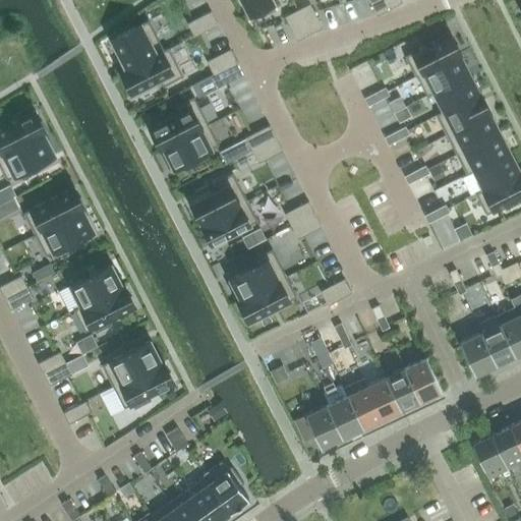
[(272,0),(240,0),(248,15),(274,3),(272,0)]
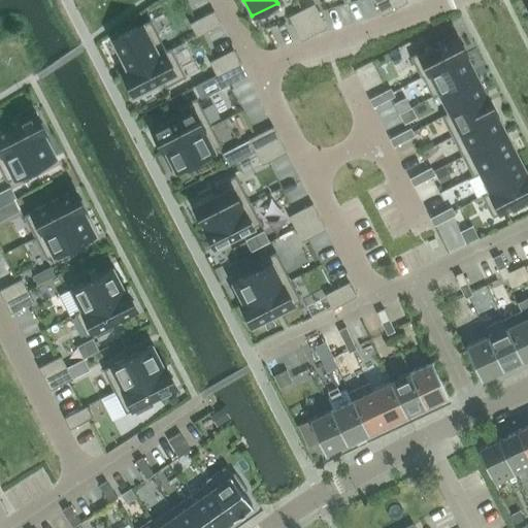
[(395,9),(390,0),(374,0),(383,15),(395,9)]
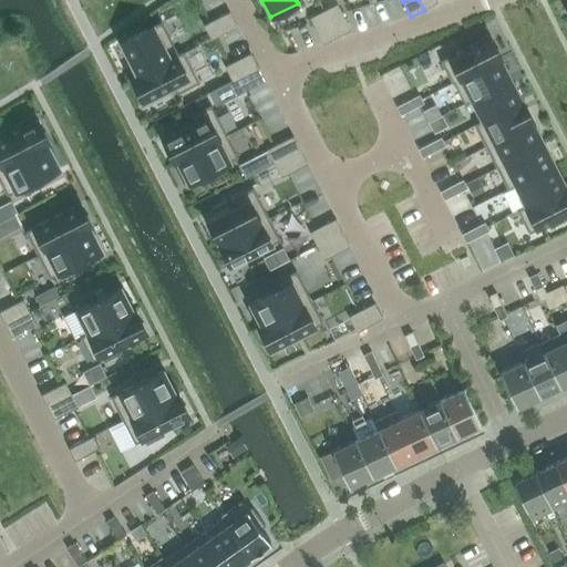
[(419,0),(424,10),(436,3),(434,0),(419,0)]
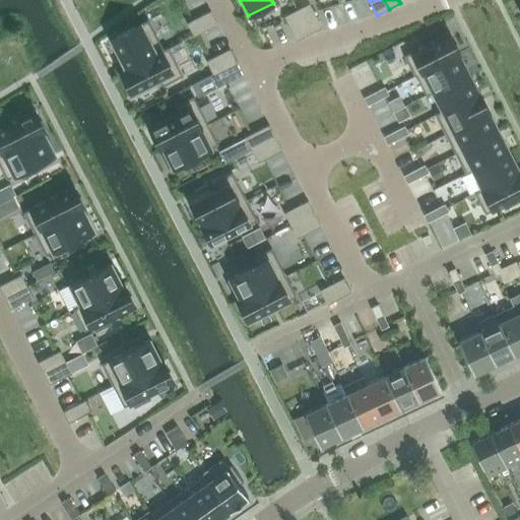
[(309,34),(321,28),(309,5),(298,11),(309,34)]
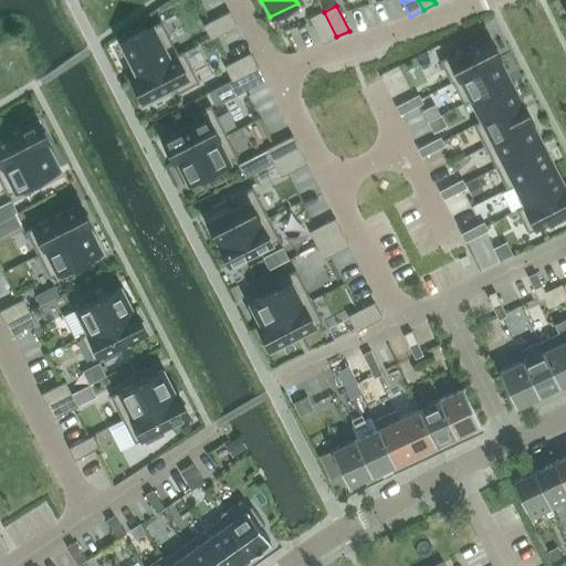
[(202,22),(211,39),(237,25),(228,9),(202,22)]
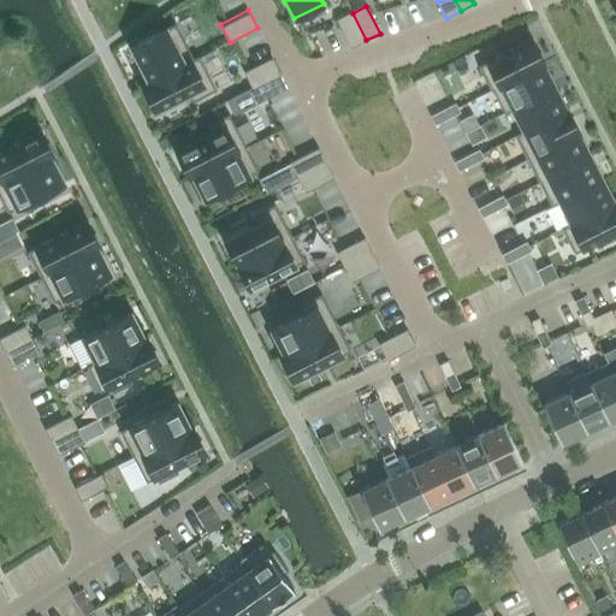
[(366,40),(353,13),(338,21),(353,47),(366,40)]
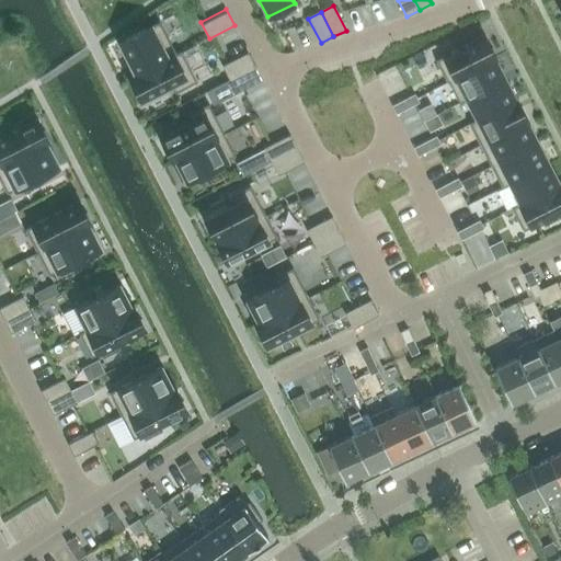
[(176,55),(176,54),(160,22),(119,43),(136,75),(136,76),(176,55)]
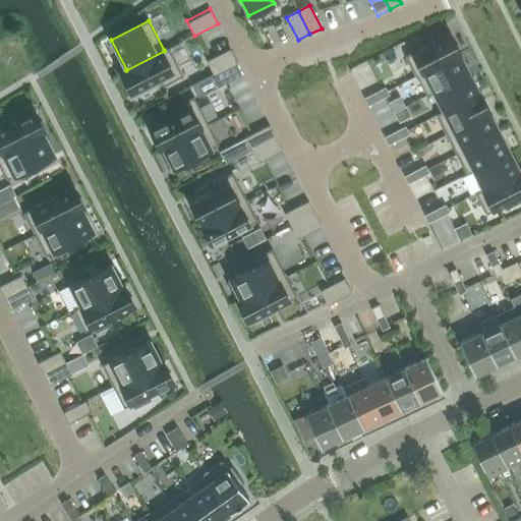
[(450,34),(437,40),(436,40),(435,40),(435,41),(431,43),(431,42),(429,43),(430,43),(424,46),(423,46),(423,47),(419,49),(419,48),(417,49),(418,49),(405,56),(415,76),(460,54),(459,51),(458,50),(456,46),(456,45),(455,45),(454,43),(455,43),(454,42),(452,38),(452,37),(451,37),(450,34)]
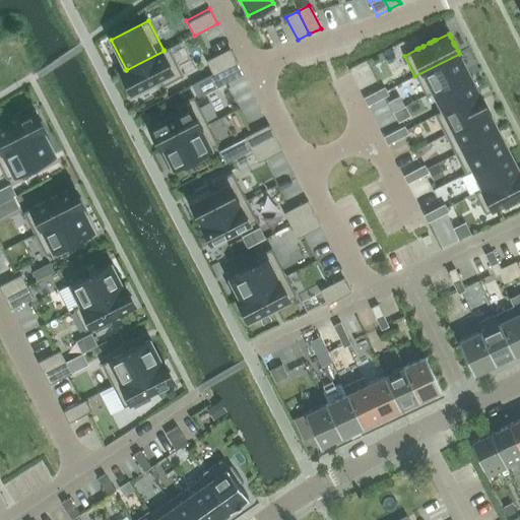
[(126,70),(126,69),(121,72),(132,93),(158,79),(163,86),(183,76),(169,48),(164,50),(164,51),(126,70)]
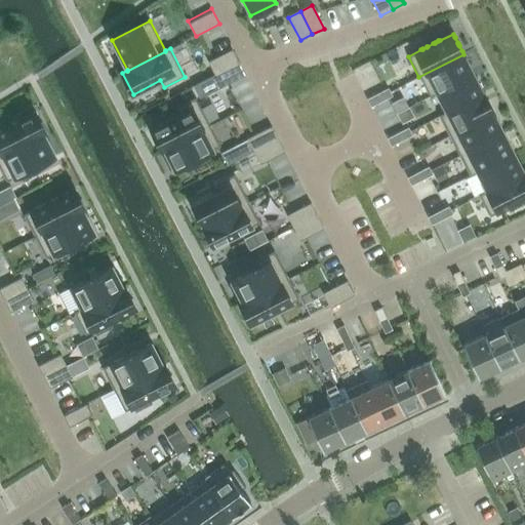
[(239,63),(233,50),(210,63),(215,74),(239,63)]
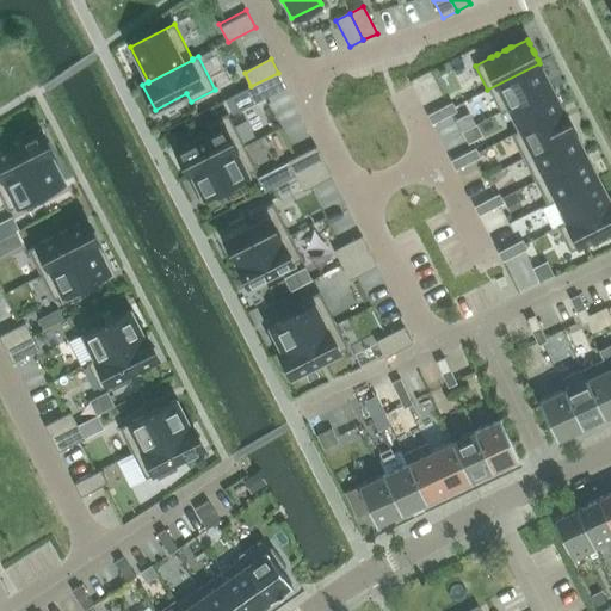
[(508,107),(550,86),(545,78),(547,78),(545,76),(543,73),(543,72),(543,71),(542,71),(539,65),(539,63),(487,90),(488,91),(489,91),(500,113),(508,109),(508,107)]
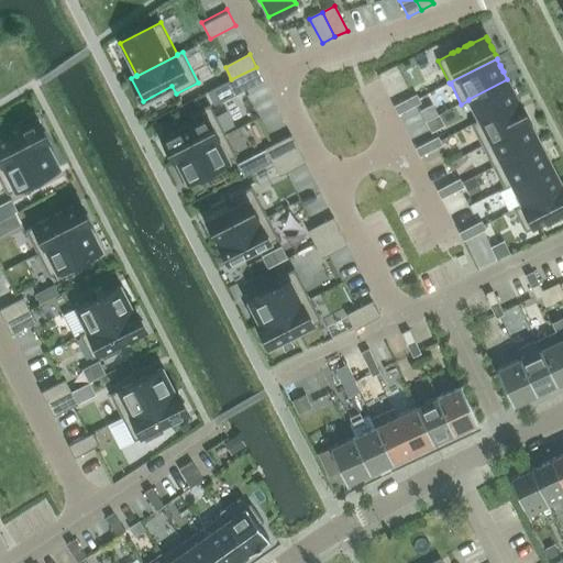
[(263,79),(256,67),(231,79),(238,92),(263,79)]
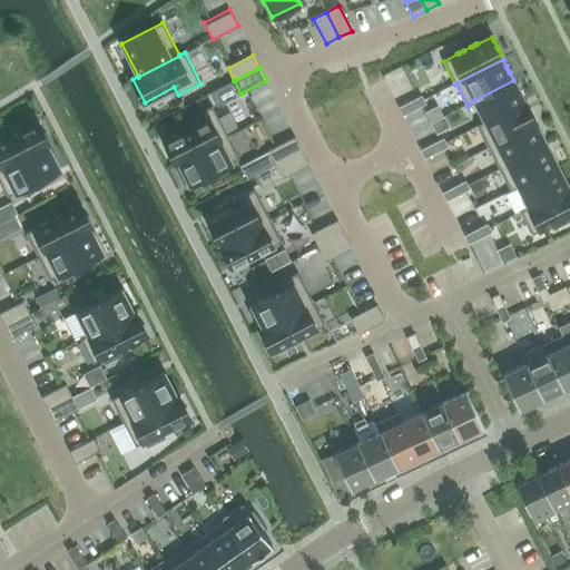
[(474,100),(474,101),(484,121),(485,123),(526,101),(524,100),(523,101),(521,95),(520,94),(518,90),(519,90),(518,89),(513,80),(474,100)]
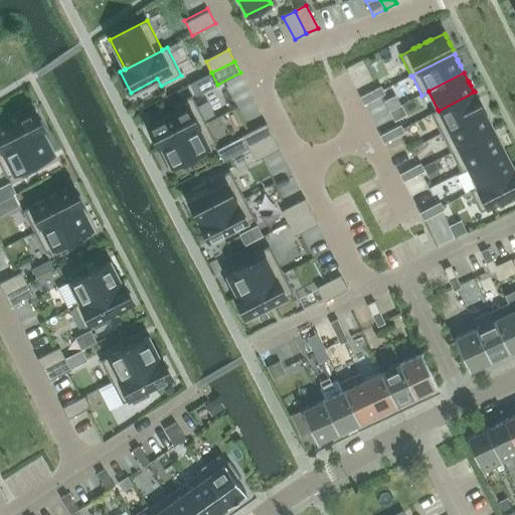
[(374,100),(385,94),(381,87),(370,92),(374,100)]
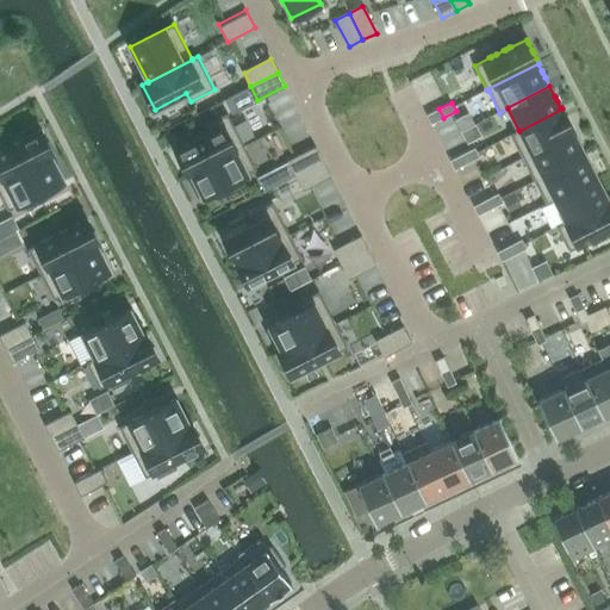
[(443,118),(439,109),(427,116),(431,124),(443,118)]
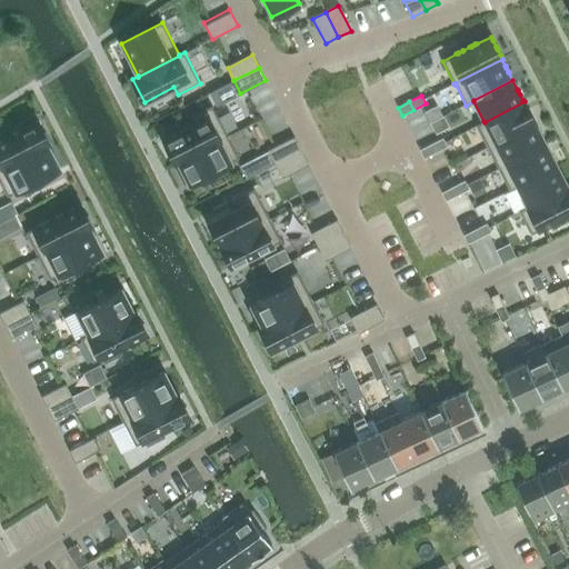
[(488,147),(536,123),(533,120),(533,118),(532,119),(531,115),(530,113),(529,111),(529,109),(528,110),(527,106),(526,105),(525,101),(485,122),(483,121),(476,125),(488,147)]
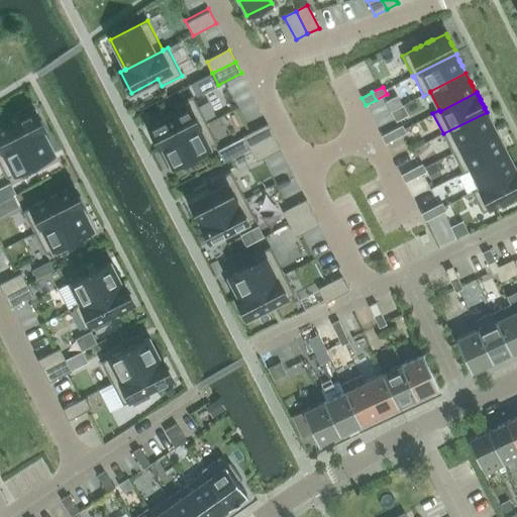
[(148,127),(160,147),(207,123),(193,96),(174,106),(177,113),(148,127)]
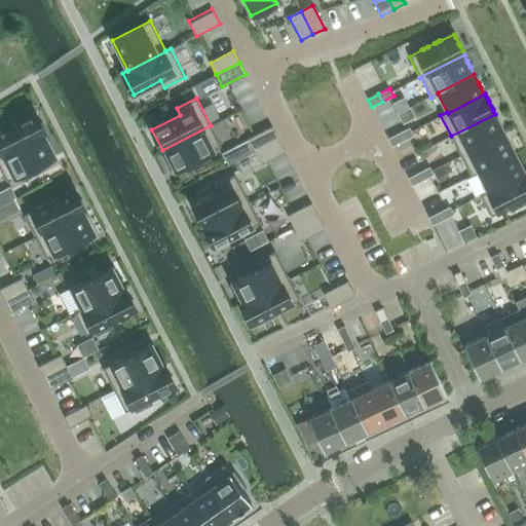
[(0,157),(44,136),(43,135),(45,134),(35,112),(9,125),(7,121),(0,124),(0,157)]
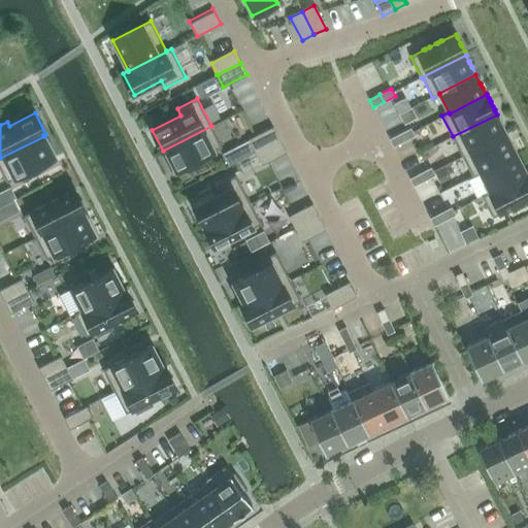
[(453,136),(462,157),(506,134),(502,127),(502,126),(502,125),(501,126),(500,122),(499,121),(496,116),(497,114),(453,136)]
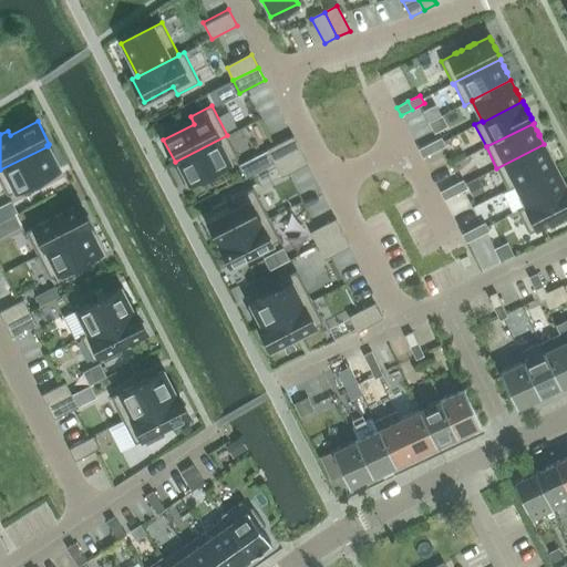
[(175,163),(177,162),(188,184),(238,157),(227,135),(175,162),(175,163)]
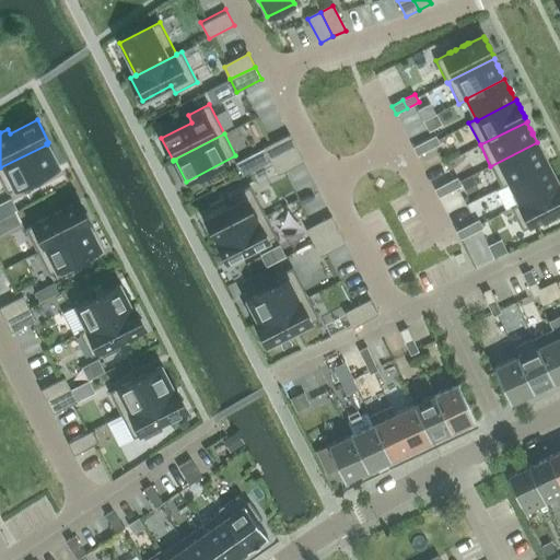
[(296,148),(290,136),(266,148),(272,161),(296,148)]
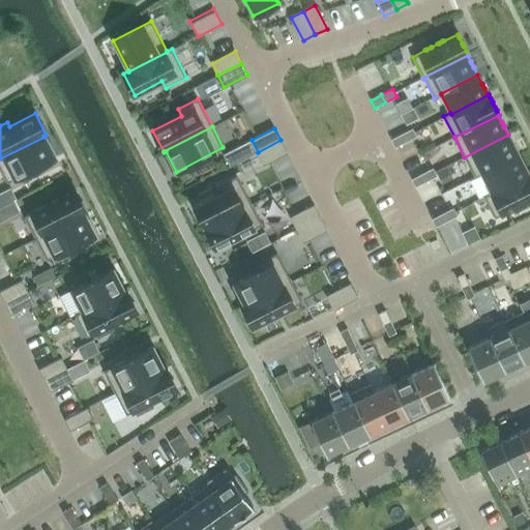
[(402,135),(406,142),(416,137),(412,128),(402,135)]
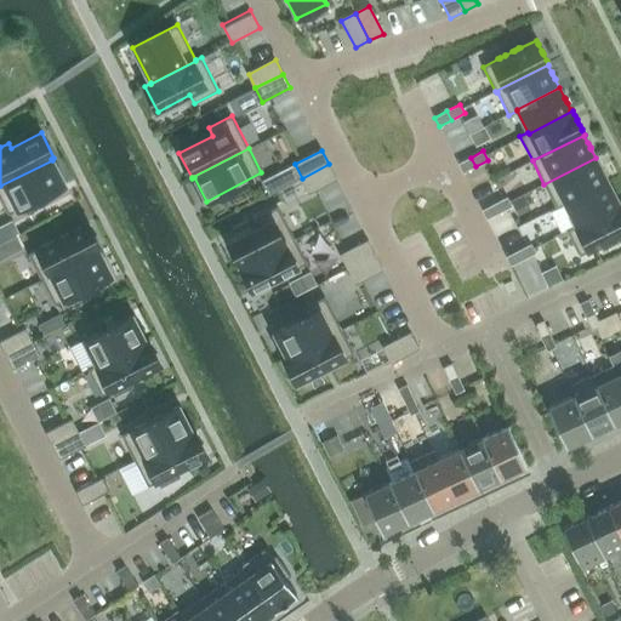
[(462,174),(476,166),(471,158),(457,164),(462,174)]
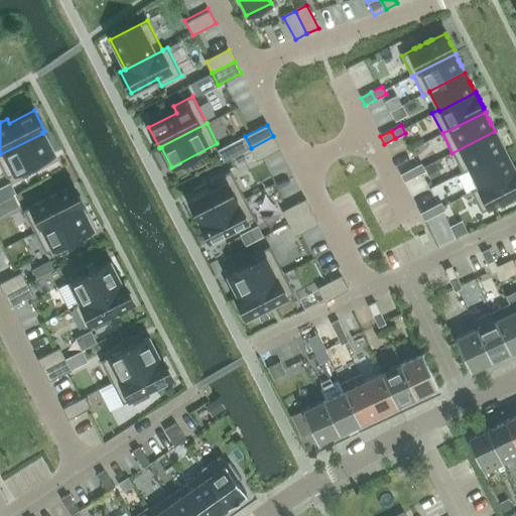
[(495,131),(452,153),(463,173),(470,169),(469,168),(504,150),(501,144),(502,144),(501,143),(499,140),(499,138),(498,139),(495,131)]
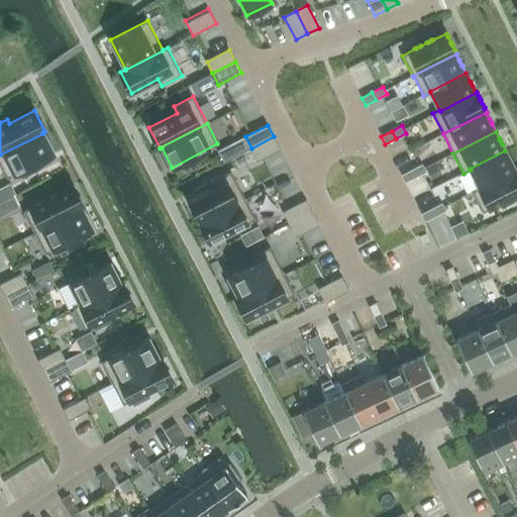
[(43,133),(0,154),(0,165),(7,179),(55,154),(43,133)]
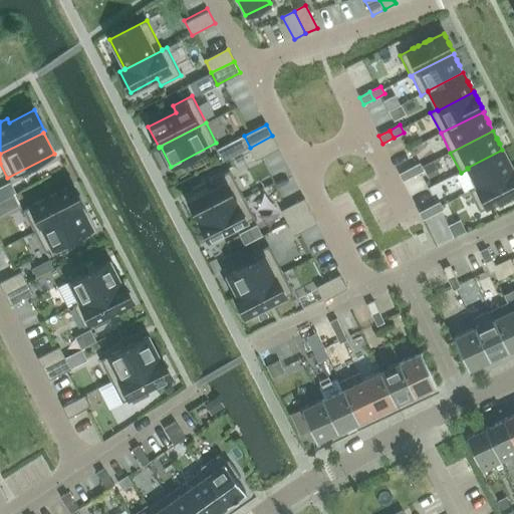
[(244,136),(231,144),(237,155),(250,148),(244,136)]
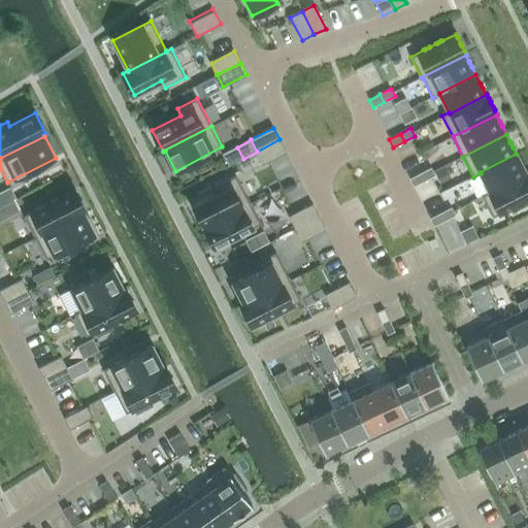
[(263,163),(286,152),(279,139),(257,152),(263,163)]
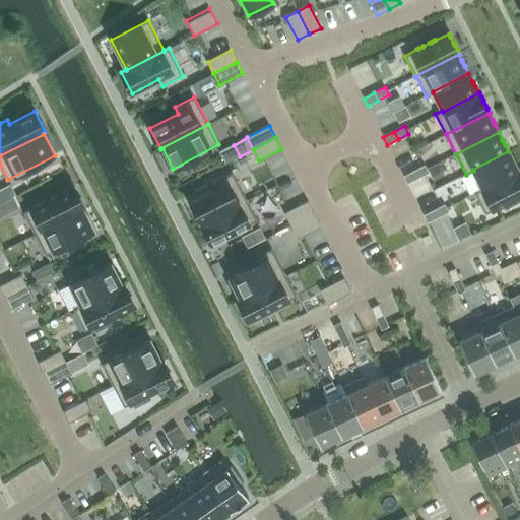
[(472,170),(473,171),(482,189),(482,190),(519,171),(519,170),(518,171),(514,164),(515,164),(514,163),(512,159),(513,159),(512,157),(512,158),(508,151),(472,170)]
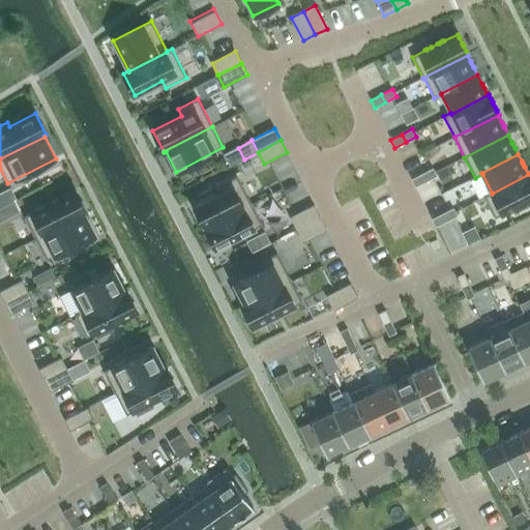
[(437,176),(433,169),(422,174),(427,181),(437,176)]
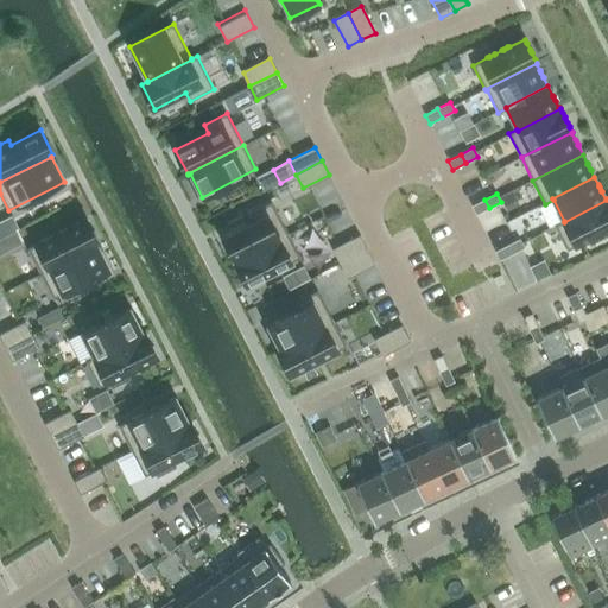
[(489,208),(485,200),(472,206),(476,215),(489,208)]
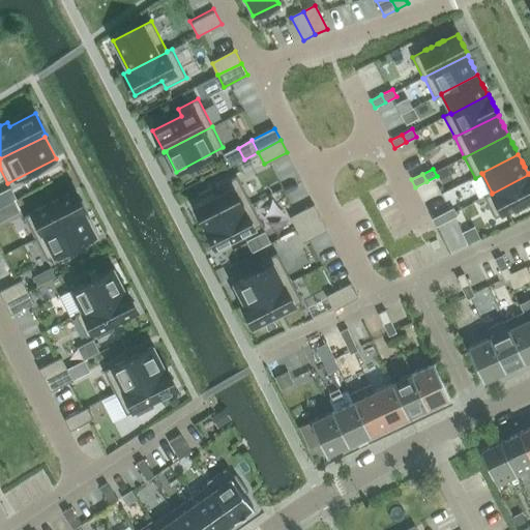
[(529,176),(529,174),(492,194),(492,193),(483,197),(495,218),(507,211),(508,212),(509,211),(513,209),(514,209),(514,208),(529,200),(529,176)]
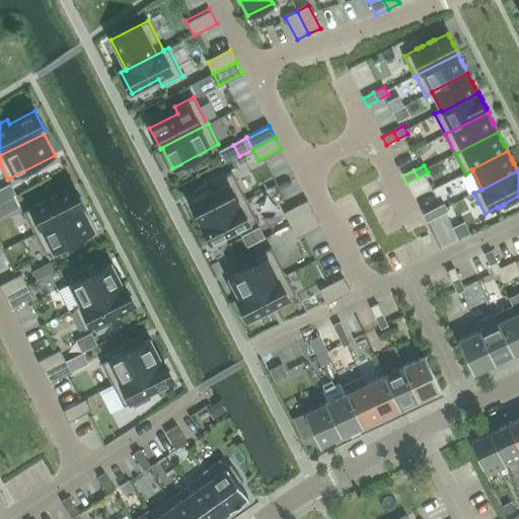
[(190,203),(200,223),(246,200),(232,172),(213,182),(216,190),(190,203)]
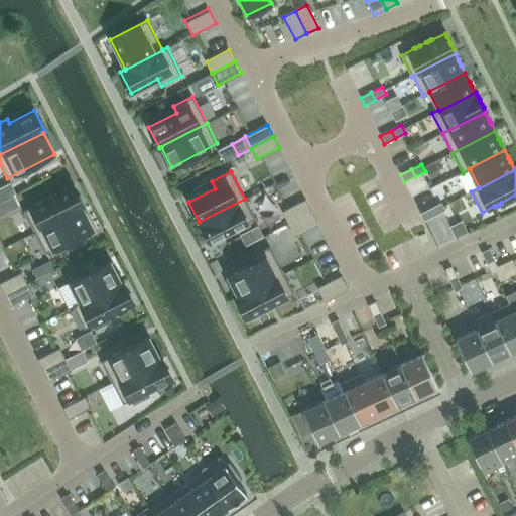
[(10,183),(0,187),(0,201),(15,194),(10,183)]
